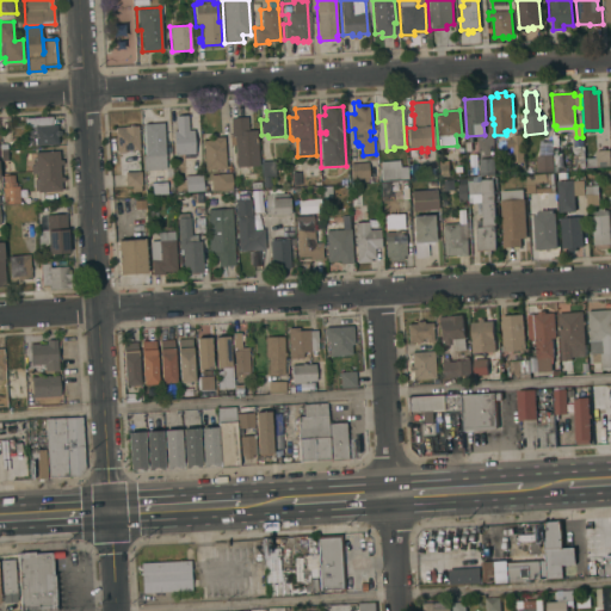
[(187,116),(187,130),(193,130),(195,154),(174,155),(173,131),(176,131),(176,116),(187,116)]
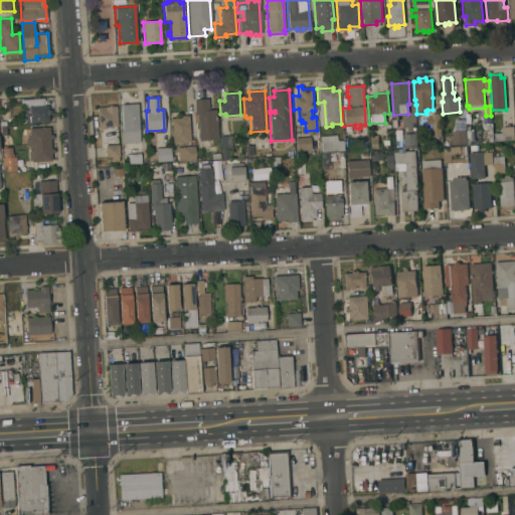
[(21,107),(21,101),(26,101),(26,100),(43,99),(44,105),(47,105),(48,110),(51,110),(51,115),(48,115),(48,122),(24,124),(23,107),(21,107)]
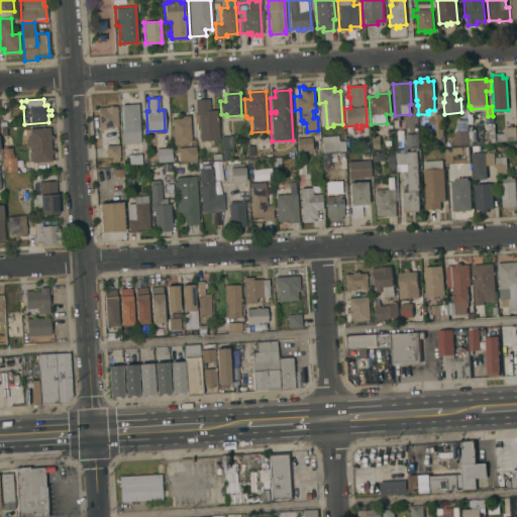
[(194,114),(195,114),(194,100),(209,99),(210,110),(216,110),(219,139),(200,141),(198,123),(195,123),(194,114)]
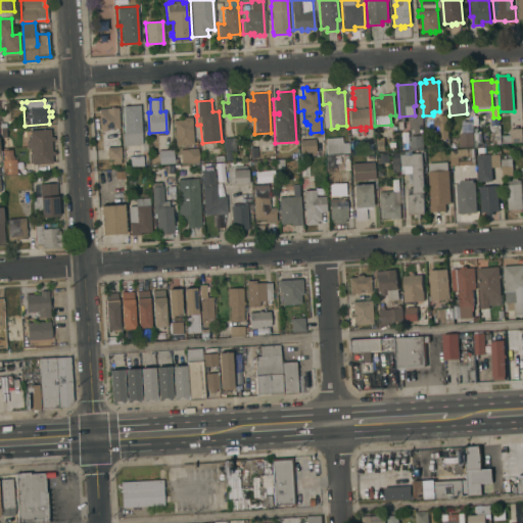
[(140,105),(142,145),(124,145),(123,134),(124,134),(123,106),(140,105)]
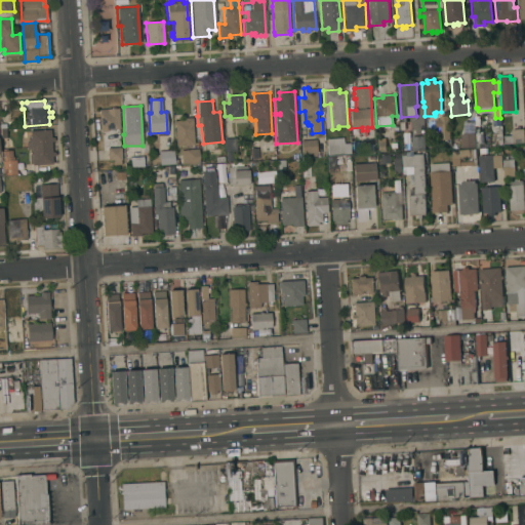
[(119,108),(120,129),(107,129),(107,131),(101,131),(101,130),(99,130),(98,113),(99,113),(99,110),(108,110),(108,109),(119,108)]
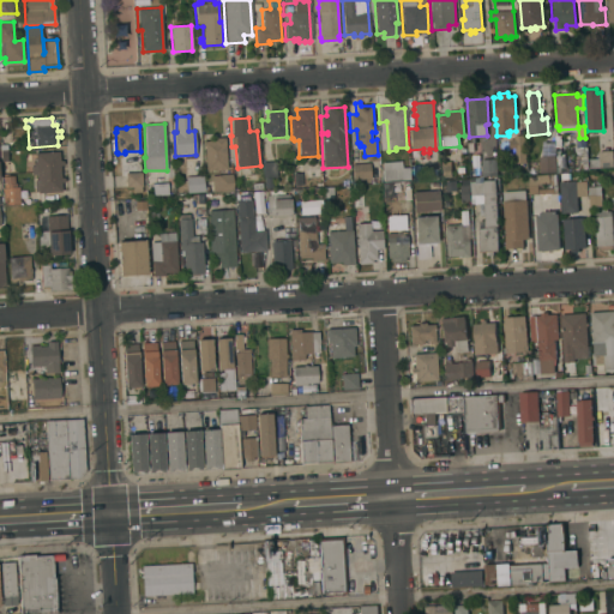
[(516,155),(513,155),(512,149),(510,149),(509,139),(515,139),(513,136),(524,134),(527,163),(516,163),(516,155)]
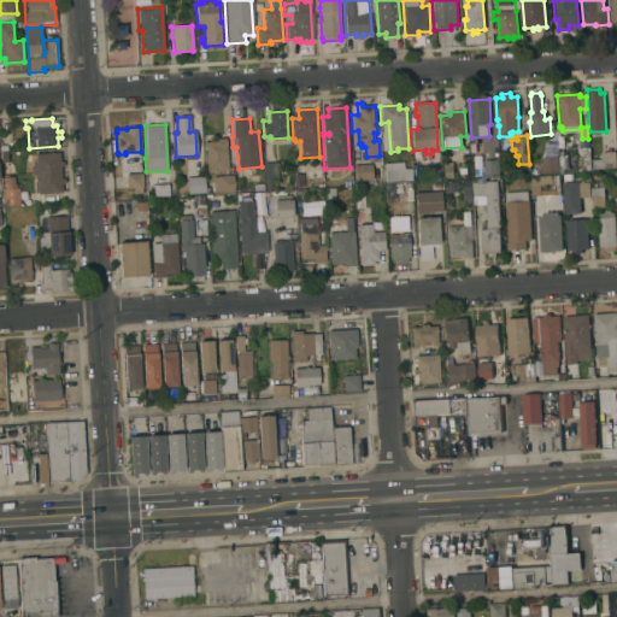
[(213,142),(213,139),(225,137),(228,170),(206,171),(205,142),(213,142)]
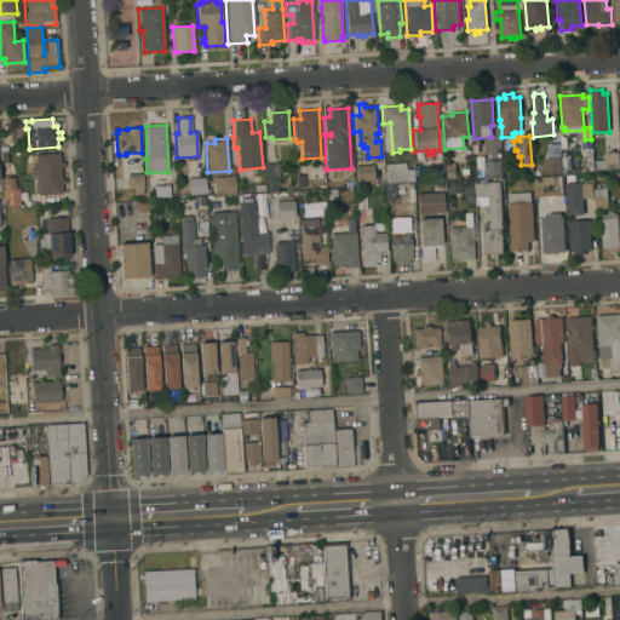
[(547,158),(546,142),(560,141),(561,156),(547,158)]
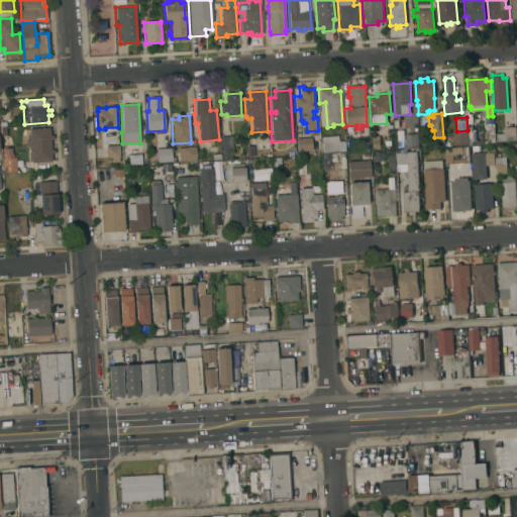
[(495,143),(487,143),(485,124),(493,123),(495,143)]
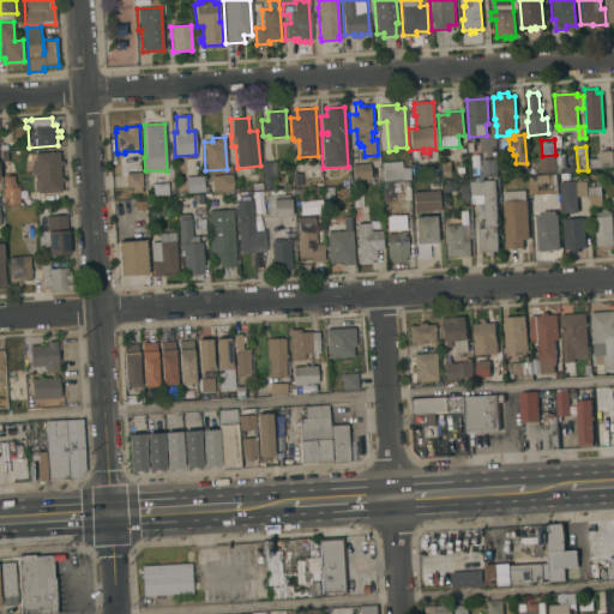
[(60,161),(64,161),(64,166),(60,166),(60,178),(65,178),(65,182),(61,182),(61,192),(38,193),(38,192),(35,192),(34,180),(36,180),(36,175),(31,175),(30,167),(34,167),(32,162),(36,162),(35,152),(59,151),(60,161)]
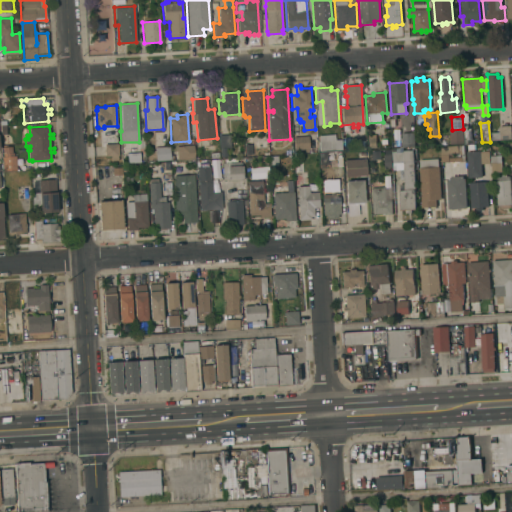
[(464,126),(471,126),(472,142),(465,143),(464,126)]
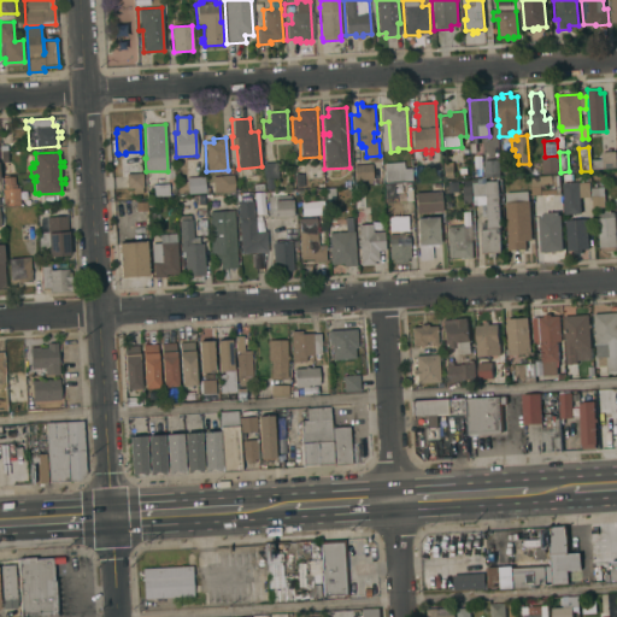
[(601,152),(616,152),(616,168),(603,169),(603,170),(593,170),(592,160),(601,160),(601,152)]
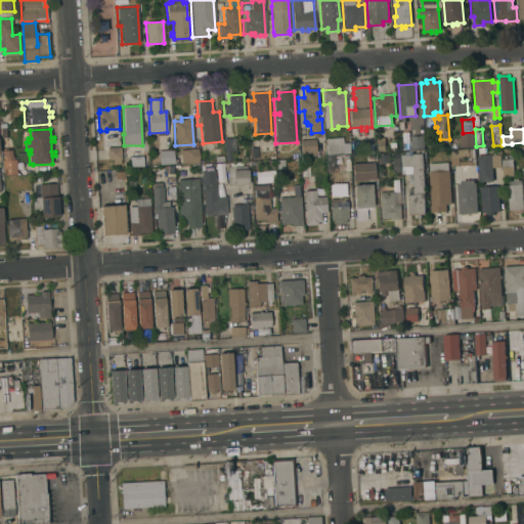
[(475,147),(462,147),(461,134),(474,133),(475,147)]
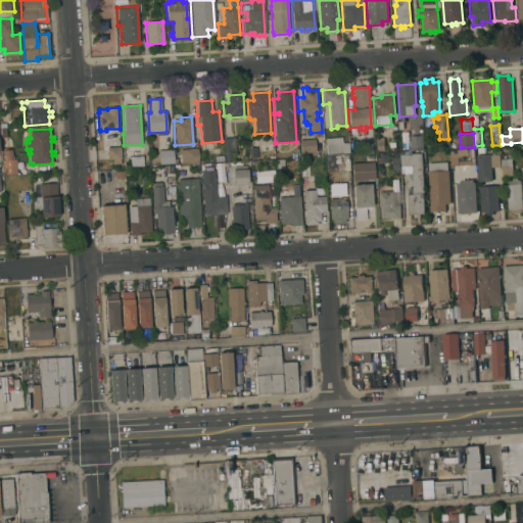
[(423,136),(423,149),(411,149),(410,136),(423,136)]
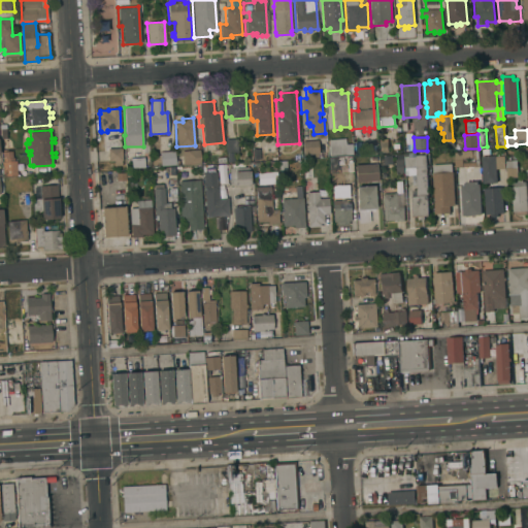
[(226,153),(225,139),(237,139),(237,152),(233,153),(234,162),(228,162),(227,153),(226,153)]
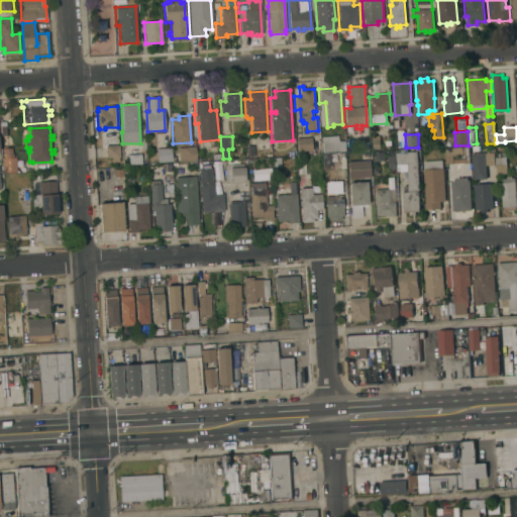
[(319,149),(297,151),(296,138),(318,137),(319,149)]
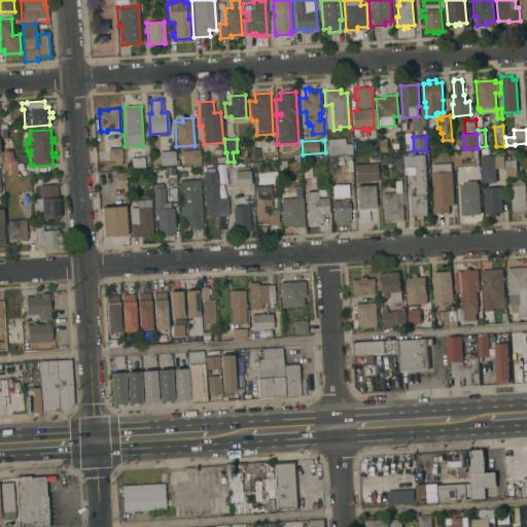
[(388,152),(379,152),(378,142),(387,142),(388,152)]
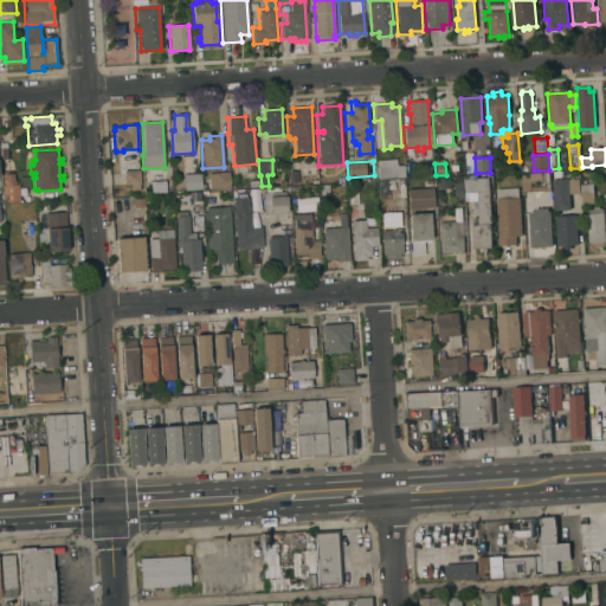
[(397,178),(378,179),(378,167),(397,166),(397,178)]
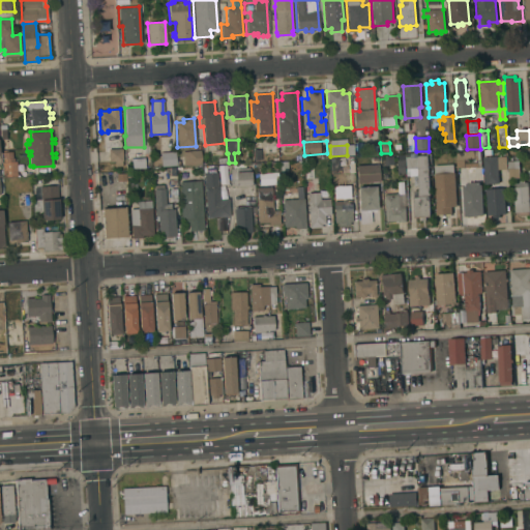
[(122,166),(115,167),(114,162),(109,162),(108,149),(122,149),(122,162),(122,166)]
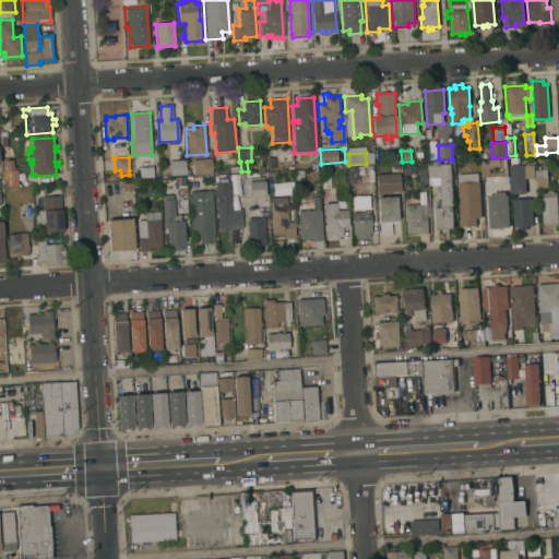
[(266,157),(274,157),(275,168),(268,168),(266,157)]
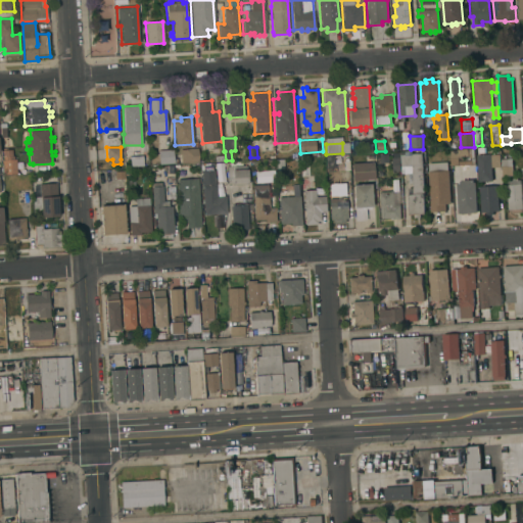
[(197,148),(198,162),(176,164),(175,158),(180,158),(180,149),(197,148)]
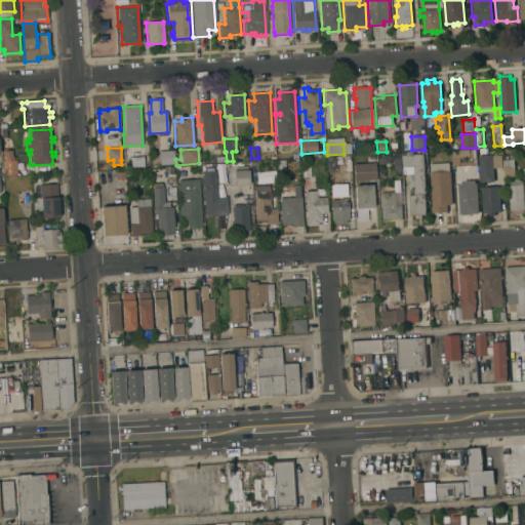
[(459,152),(459,150),(470,149),(470,157),(459,157),(459,159),(452,159),(452,152),(459,152)]
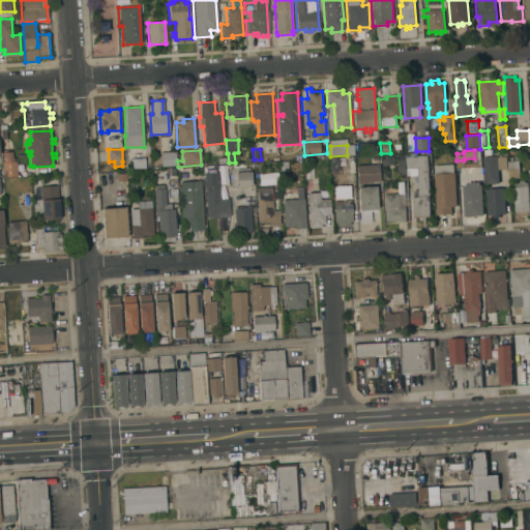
[(12,152),(12,158),(13,158),(13,162),(17,160),(18,176),(3,177),(2,163),(3,163),(2,152),(12,152)]
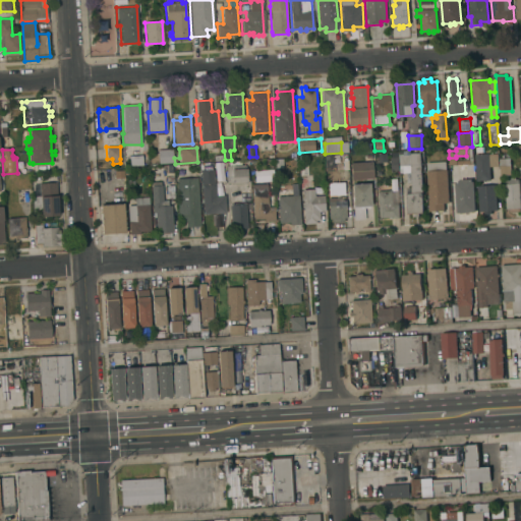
[(173,163),(159,164),(158,150),(172,150),(173,163)]
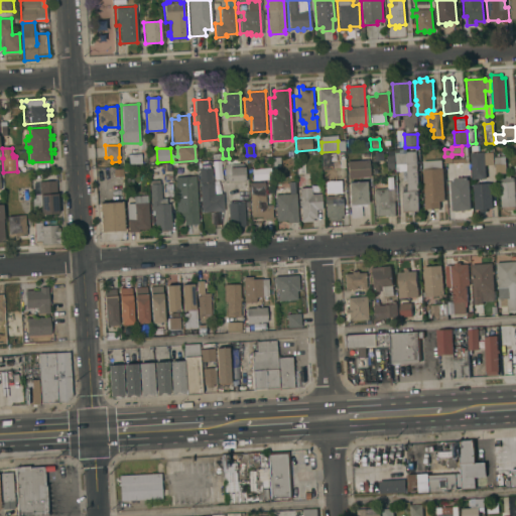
[(396,164),(395,153),(416,151),(419,211),(414,212),(414,215),(409,215),(408,212),(404,212),(403,192),(408,191),(407,170),(397,171),(396,164)]
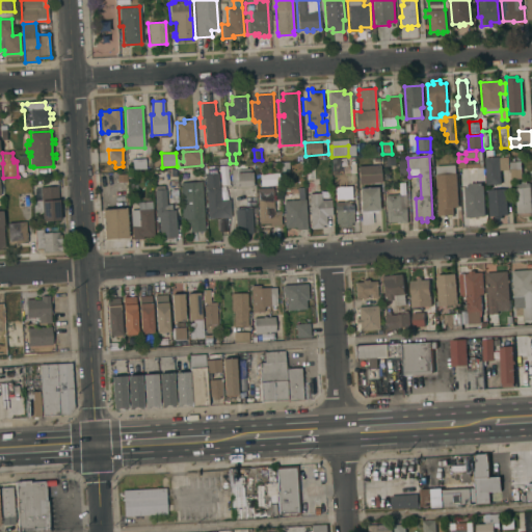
[(499,157),(499,158),(508,158),(508,170),(501,170),(501,185),(486,185),(485,158),(499,157)]
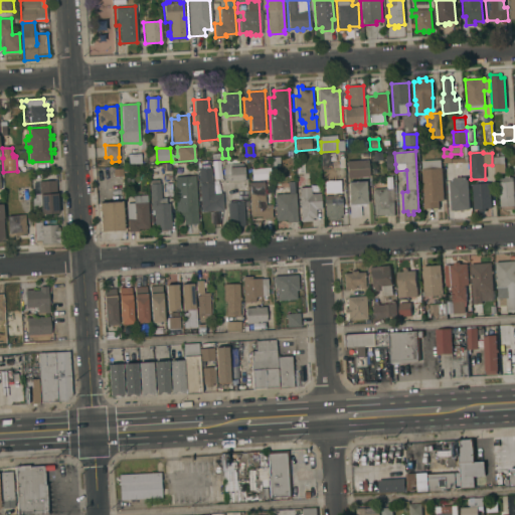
[(504,157),(505,173),(494,174),(494,157),(504,157)]
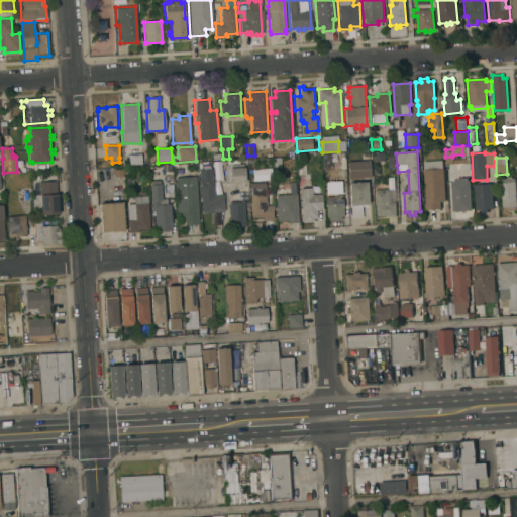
[(370,178),(348,178),(347,162),(370,161),(370,178)]
